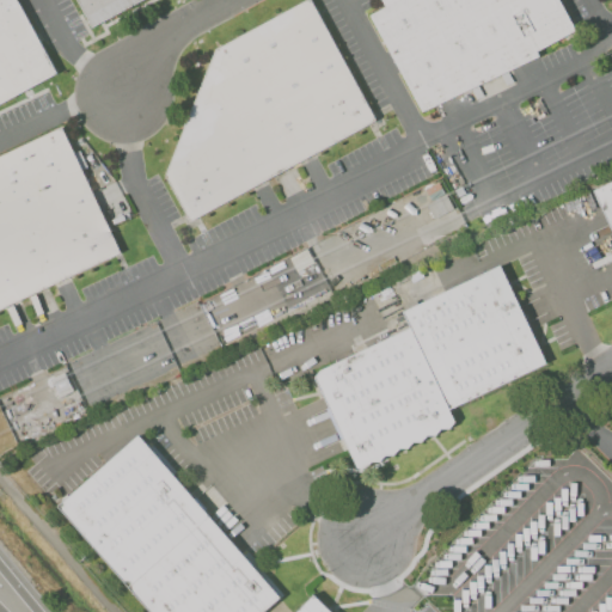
[(0,104),(0,0),(16,0),(56,73),(26,90),(0,104)]
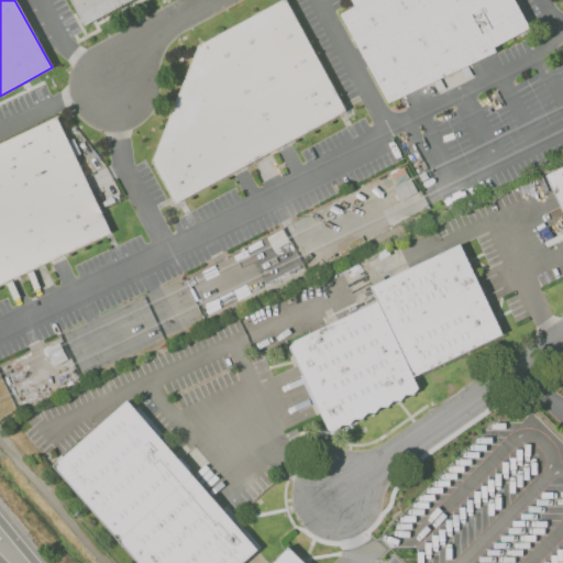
[(72,0),(129,0),(85,24),(83,19),(72,0)]
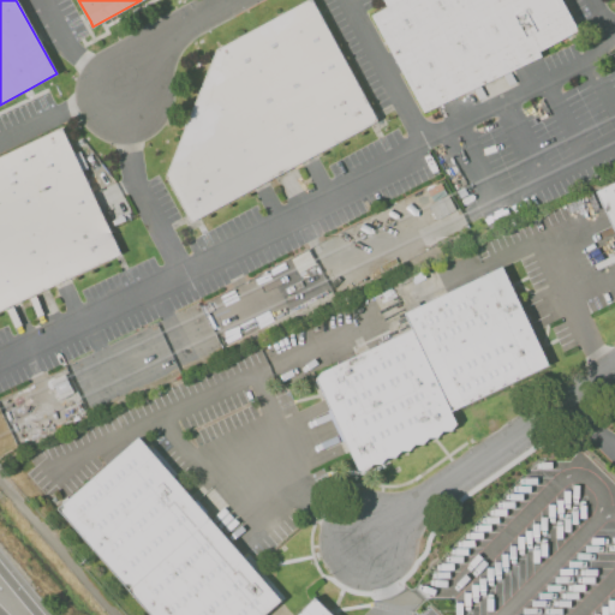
[(192,221),(167,174),(191,115),(215,52),(309,0),(311,0),(377,120),(192,221)]
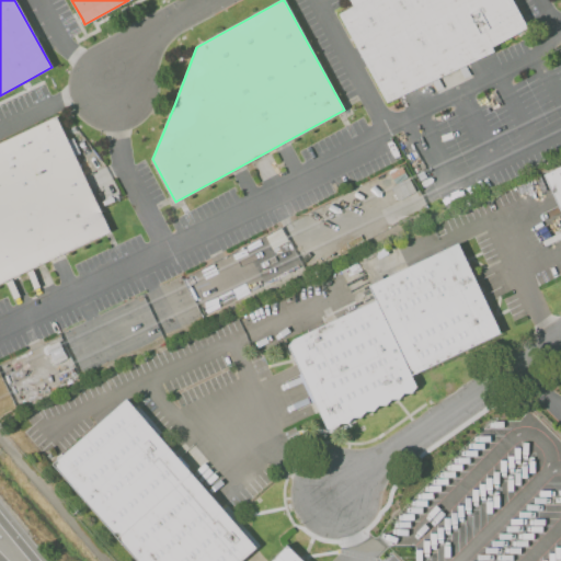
[(339,14),(353,7),(348,0),(513,0),(528,26),(491,48),(493,50),(465,66),(470,76),(438,93),(431,80),(387,103),(339,14)]
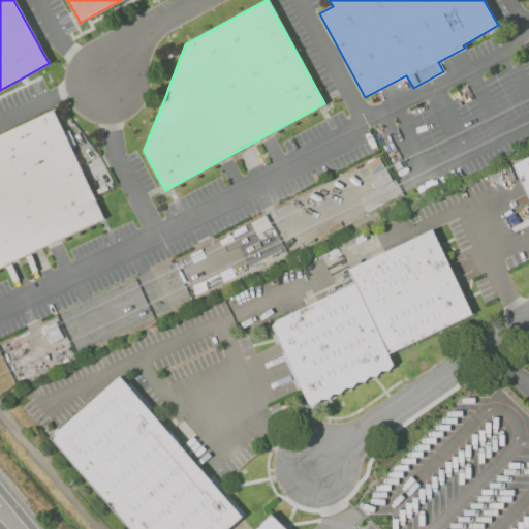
[(0,134),(52,110),(102,215),(0,263),(0,134)]
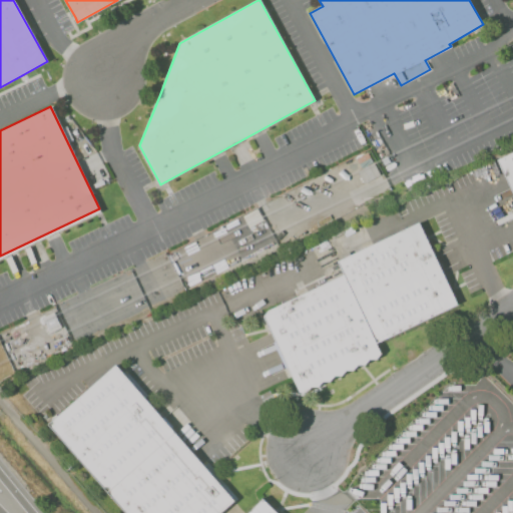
[(512,192),(497,160),(512,152),(512,192)]
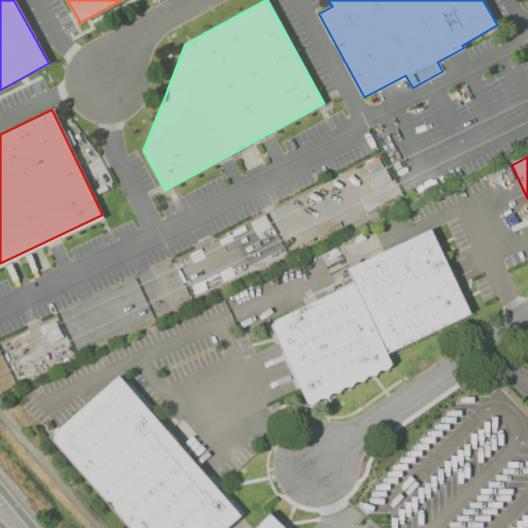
[(385,167),(391,179),(374,188),(368,176),(385,167)]
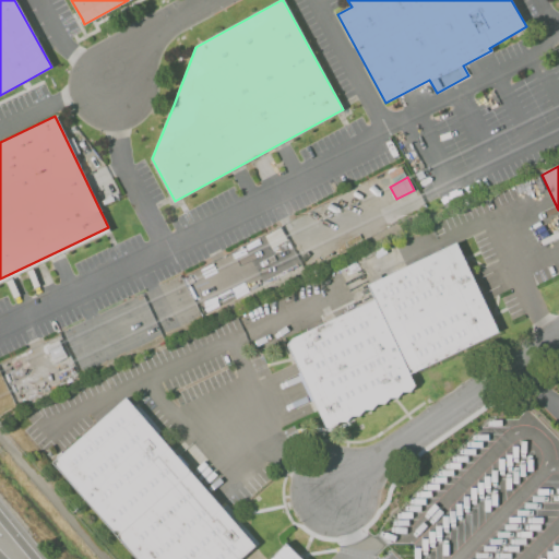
[(456,242),(499,331),(409,375),(415,387),(328,428),(285,341),(375,298),(368,284),(456,242)]
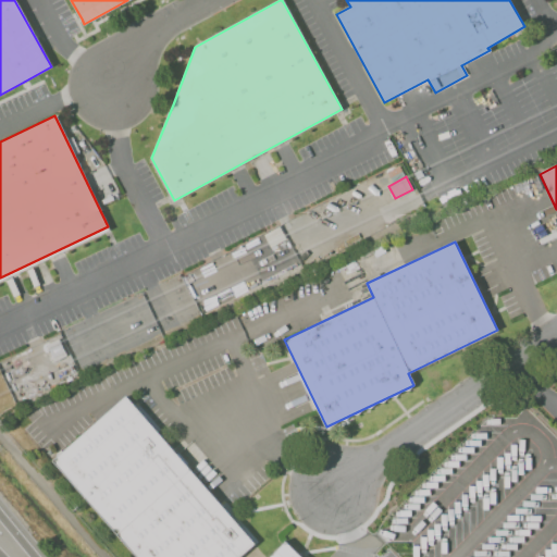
[(181,276),(243,244),(267,288),(202,319),(181,276)]
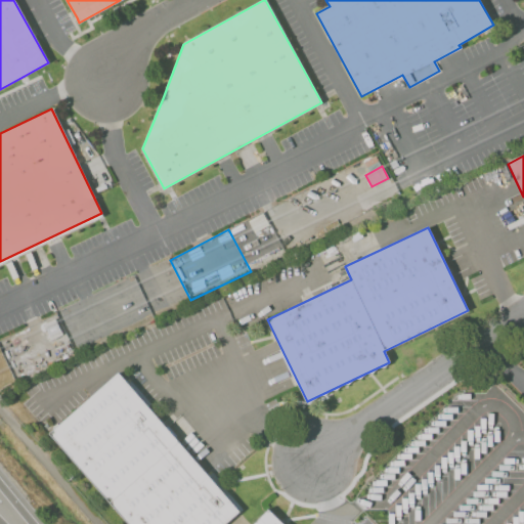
[(42,324),(54,318),(61,335),(50,340),(42,324)]
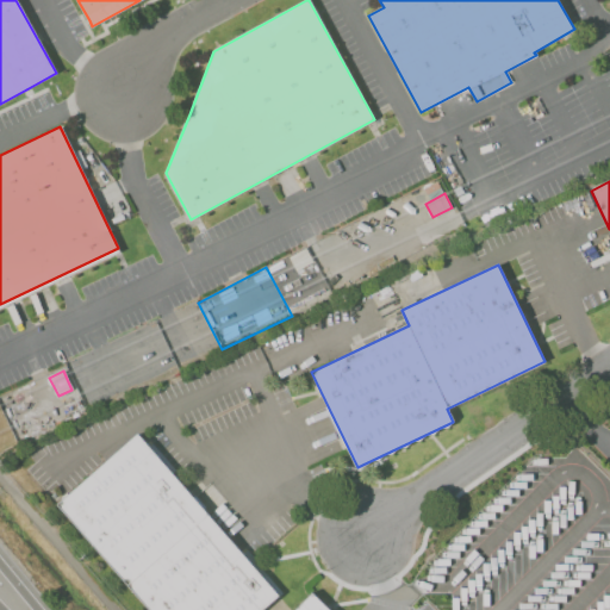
[(150,609),(57,505),(137,435),(277,593),(257,609),(150,609)]
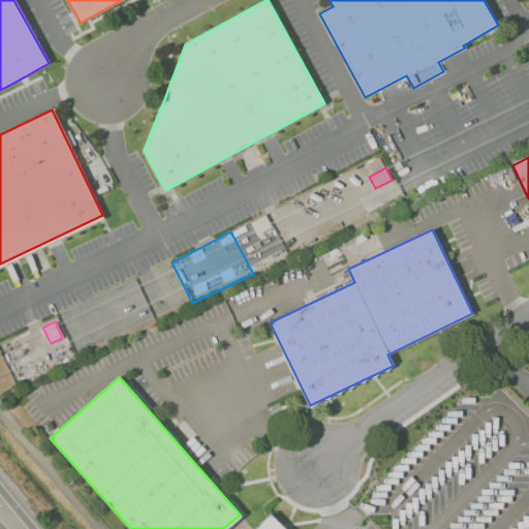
[(256,528),(272,514),(287,528),(256,528)]
